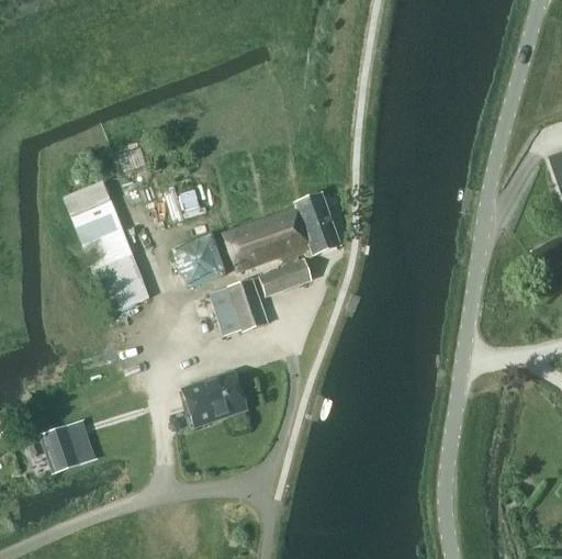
[(561,153),(550,157),(561,190),(561,153)]
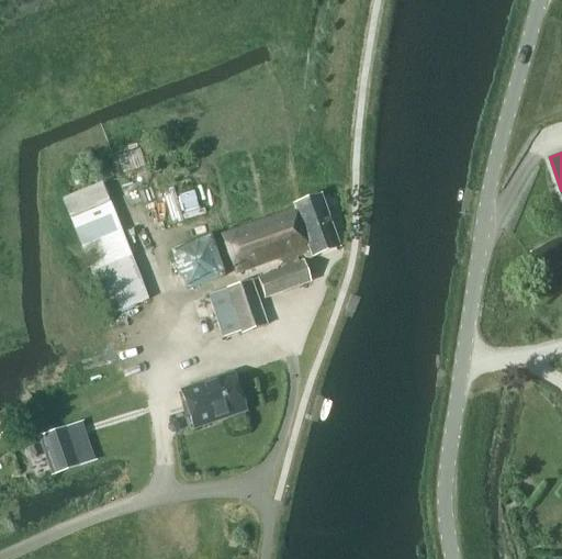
[(103,178),(62,196),(109,312),(148,298),(103,178)]
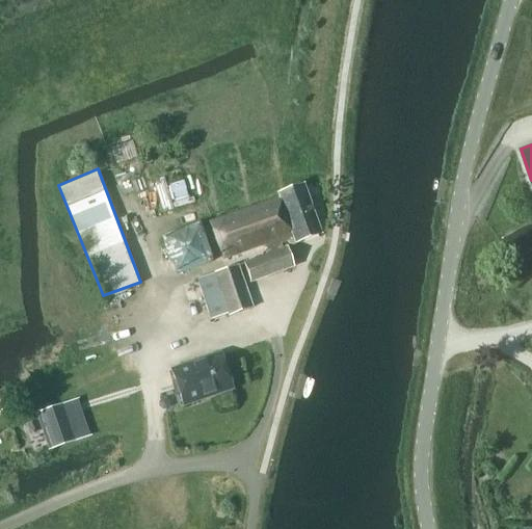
[(295,239),(321,231),(303,183),(278,192),(280,196),(210,221),(223,259),(266,243),(269,252),(244,260),(251,280),(293,265),(286,245),(283,246),(281,242),(294,237),(295,239)]
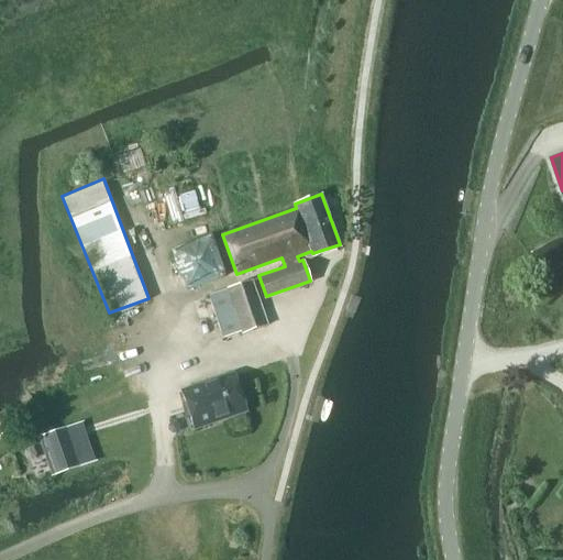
[(209,232),(168,248),(185,289),(225,274),(209,232)]
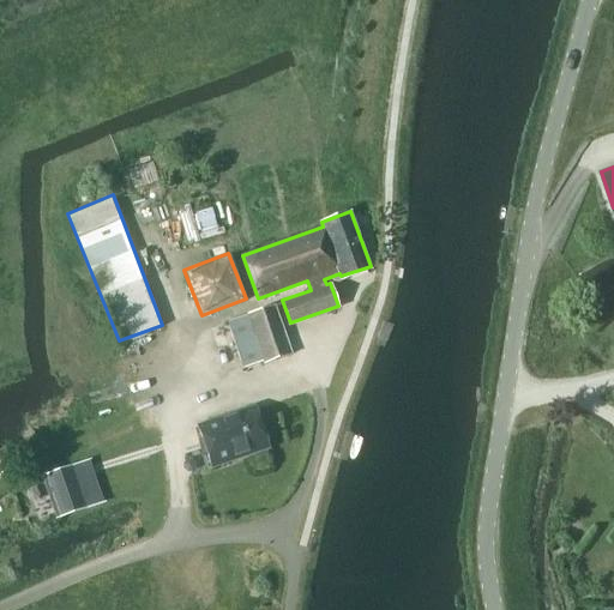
[(248,312),(228,319),(244,367),(265,360),(265,361),(292,352),(275,303),(248,312)]
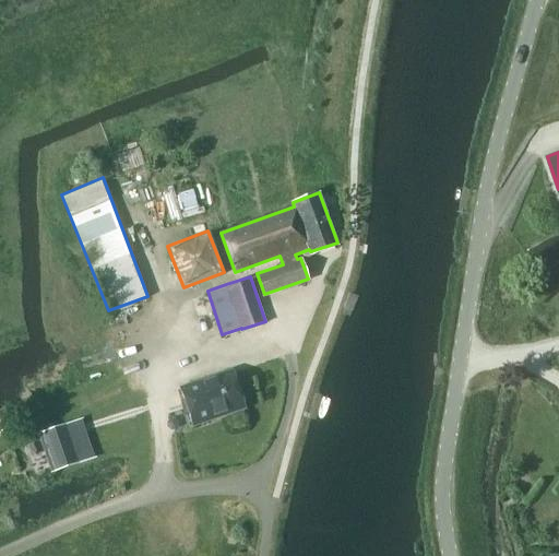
[(193,424),(245,405),(244,403),(246,399),(244,392),(239,390),(232,369),(180,388),(193,424)]
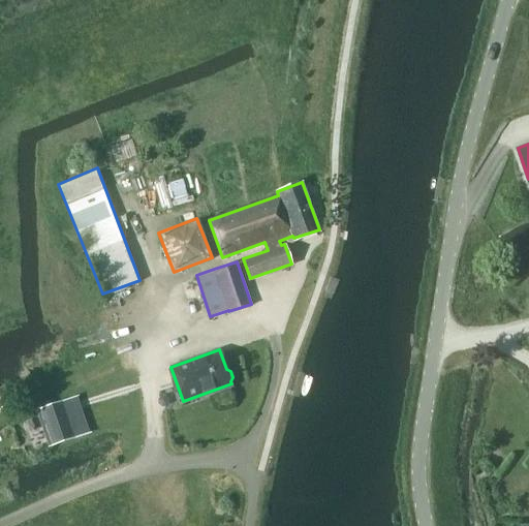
[(75,437),(62,401),(40,409),(53,445),(75,437)]
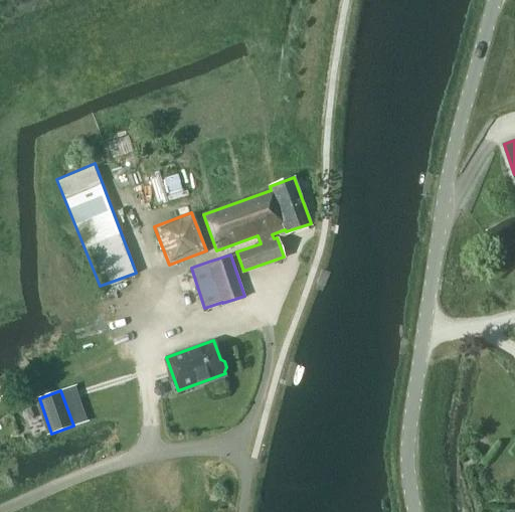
All buildings are outlined.
